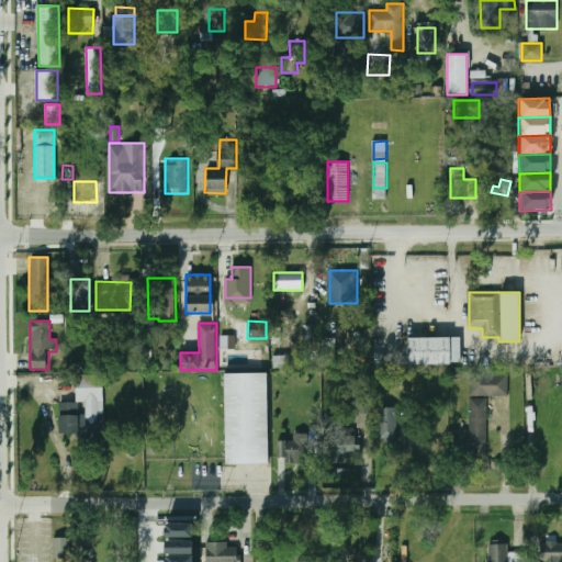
[(294,329),(285,329),(285,346),(294,347),(294,329)]
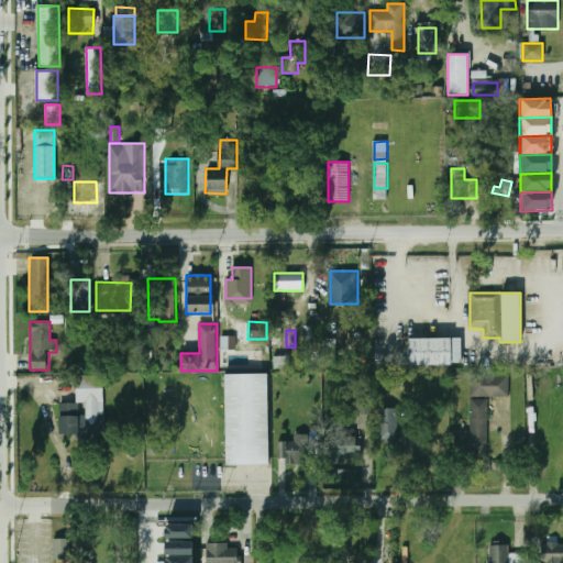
[(221,350),(236,350),(235,335),(221,337),(221,350)]
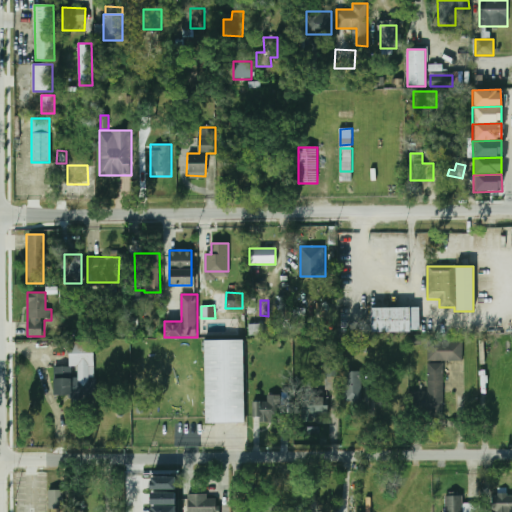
[(421,308),(370,308),(370,332),(421,332),(421,308)]
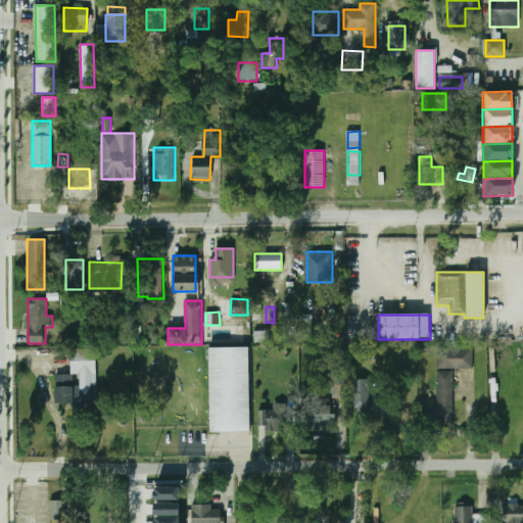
[(269,342),(270,332),(255,331),(254,342),(269,342)]
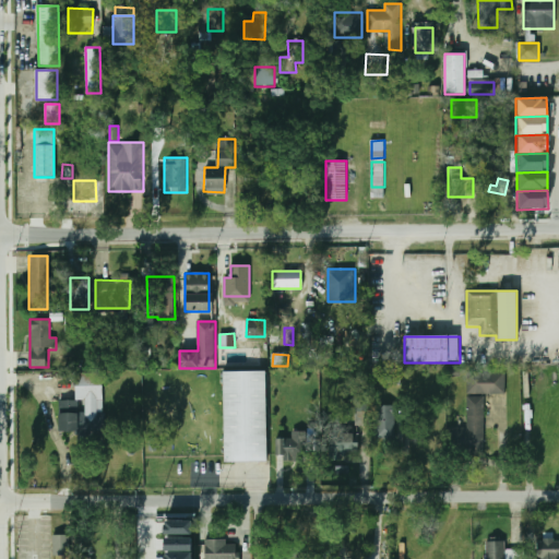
[(402,385),(401,370),(384,370),(384,385),(402,385)]
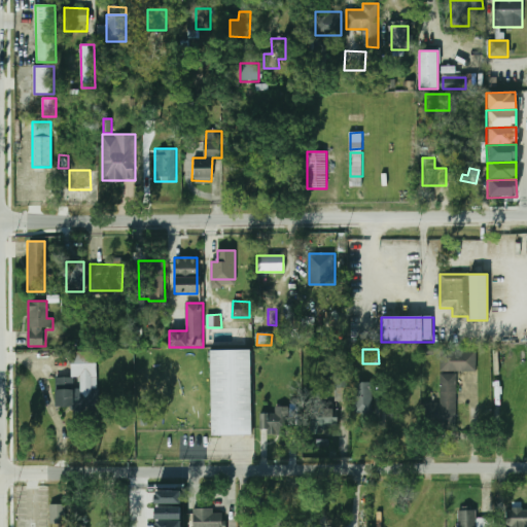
[(251,434),(250,350),(210,350),(210,434),(251,434)]
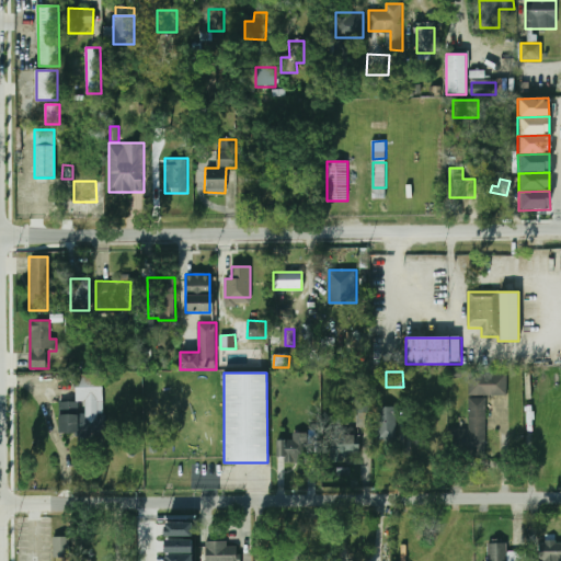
[(506,395),(506,374),(470,374),(470,395),(506,395)]
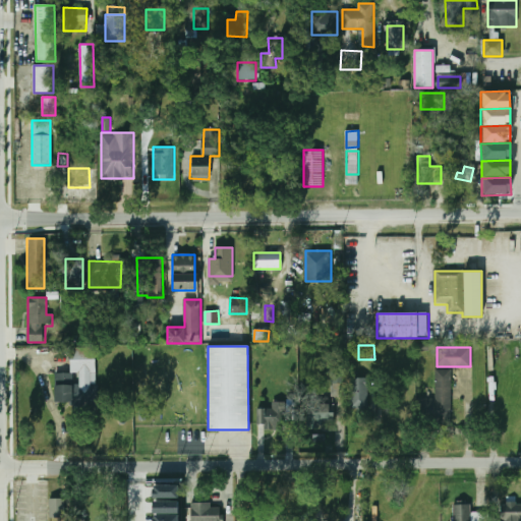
[(96,384),(72,384),(72,372),(95,372),(95,348),(69,348),(69,373),(55,373),(55,403),(96,403),(96,384)]
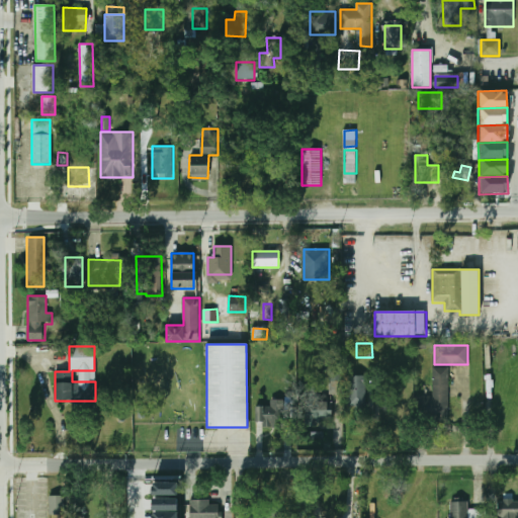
[(433,396),(417,396),(417,421),(448,421),(448,367),(433,367),(433,396)]
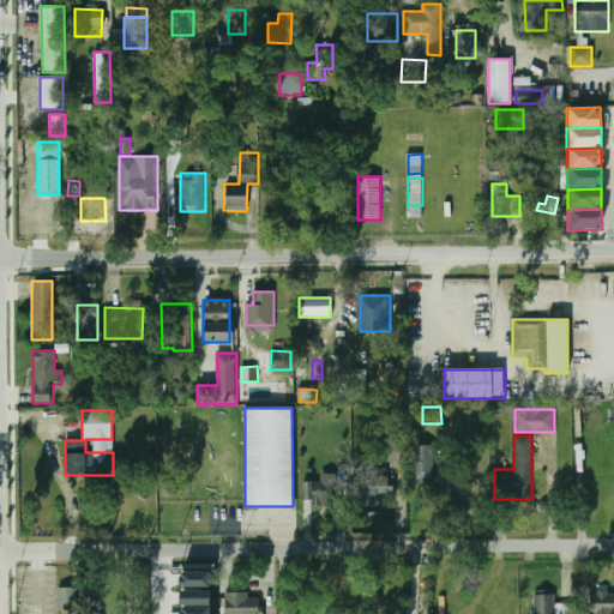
[(434,483),(434,445),(413,445),(413,482),(434,483)]
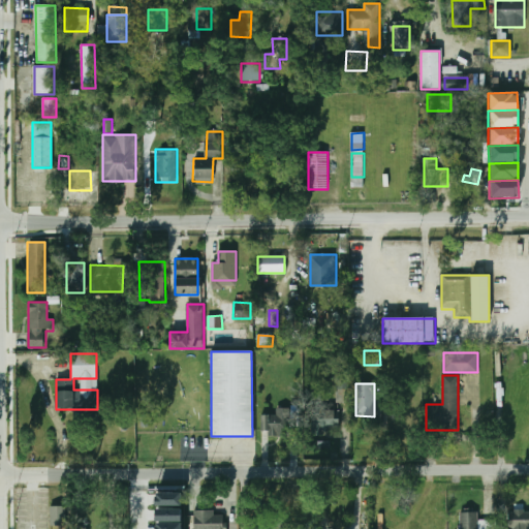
[(277,414),(260,414),(260,433),(294,433),(294,408),(277,408),(277,414)]
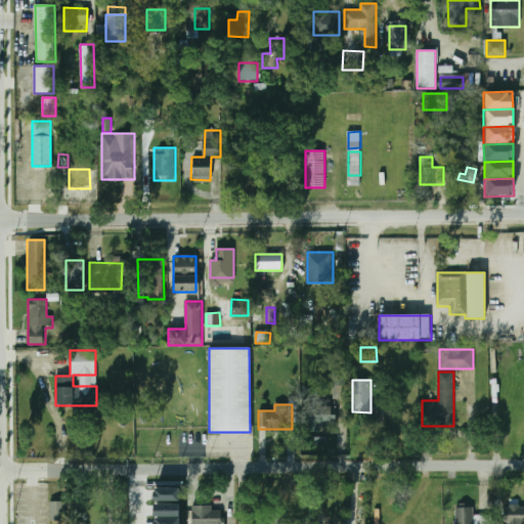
[(336,405),(308,405),(308,430),(336,430),(336,405)]
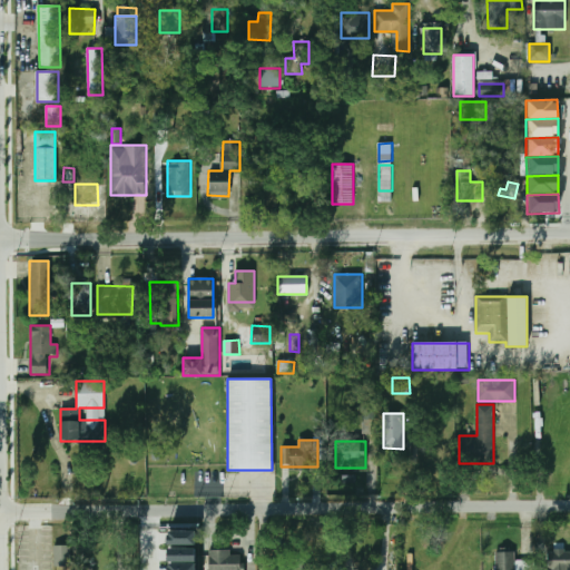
[(196,569),(196,530),(168,530),(168,546),(167,569),(196,569)]
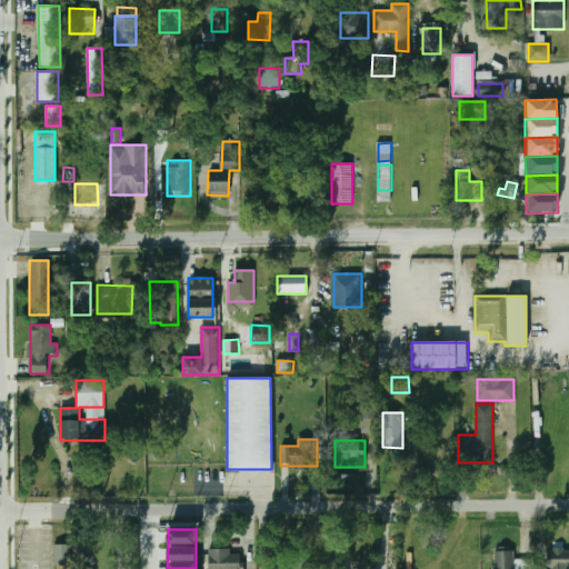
[(72,545),(53,545),(55,566),(72,565),(72,545)]
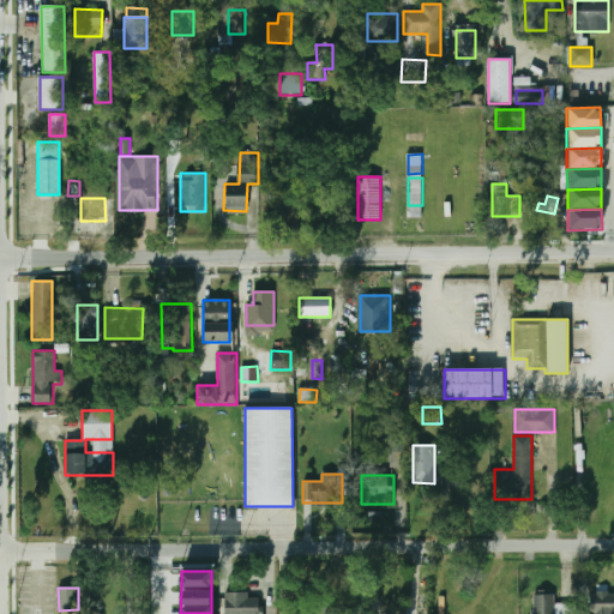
[(227,593),(224,609),(247,612),(248,596),(227,593)]
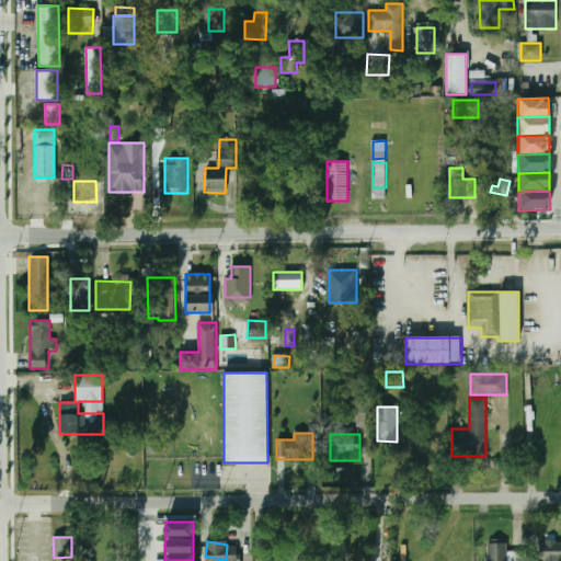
[(560,560),(560,541),(539,541),(539,560),(560,560)]
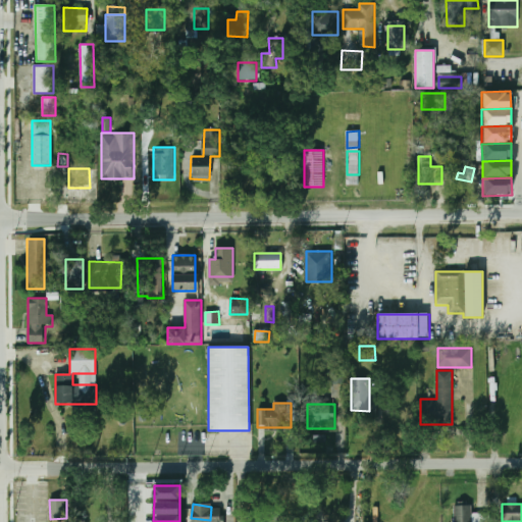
[(472,506),(455,506),(455,521),(490,521),(490,513),(472,513),(472,506)]
